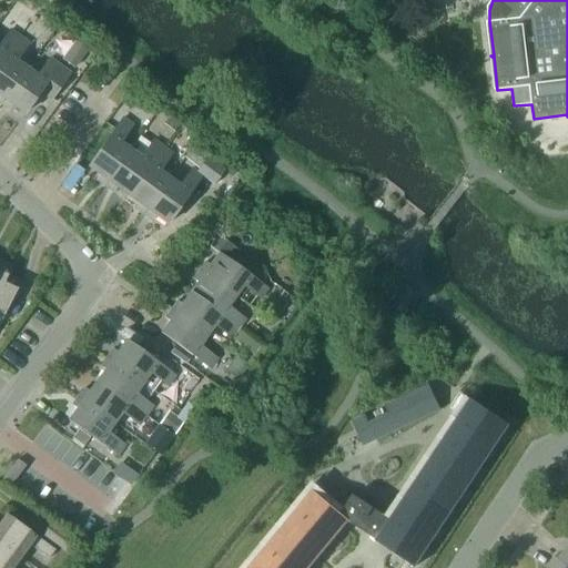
[(0,43),(0,62),(19,37),(10,30),(0,43)]
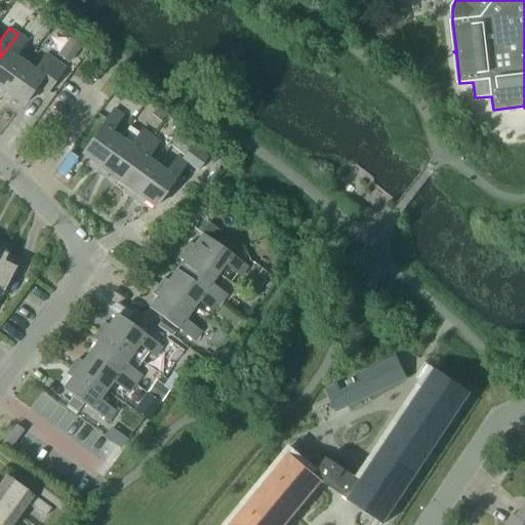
[(0,95),(24,63),(14,56),(26,40),(17,34),(0,57),(0,95)]
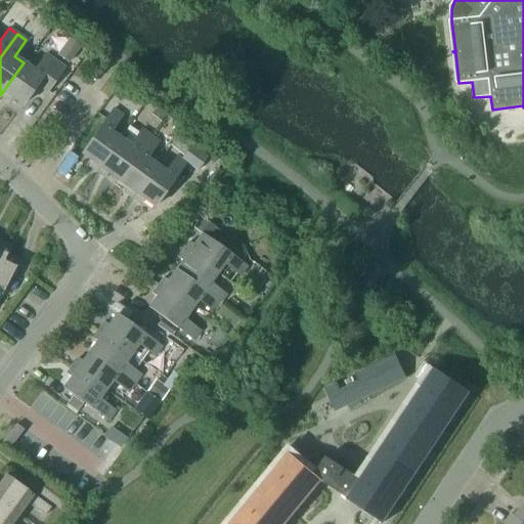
[(67,66),(79,49),(68,40),(55,57),(67,66)]
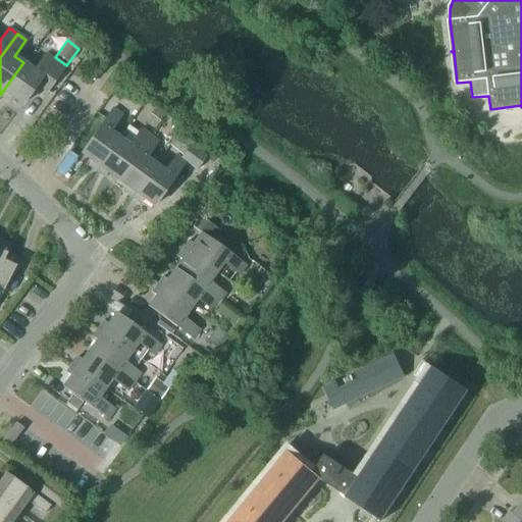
[(23,62),(0,95),(0,96),(7,101),(10,97),(21,105),(37,85),(47,92),(64,67),(45,54),(34,69),(23,62)]
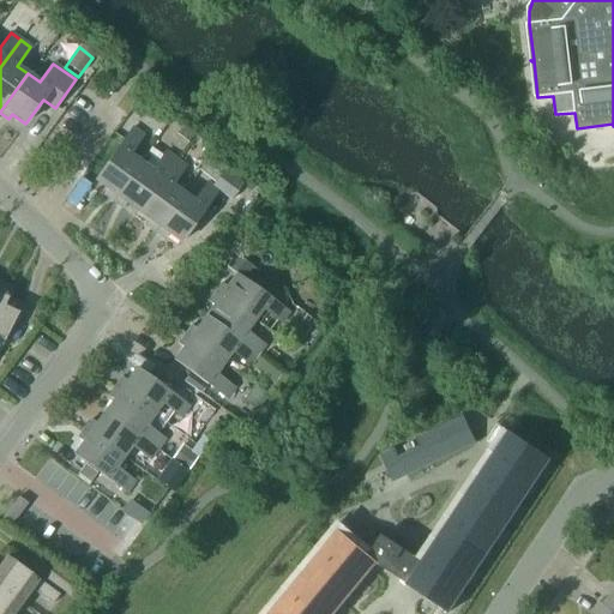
[(113,202),(140,163),(130,155),(143,136),(132,128),(95,181),(108,190),(103,196),(113,202)]
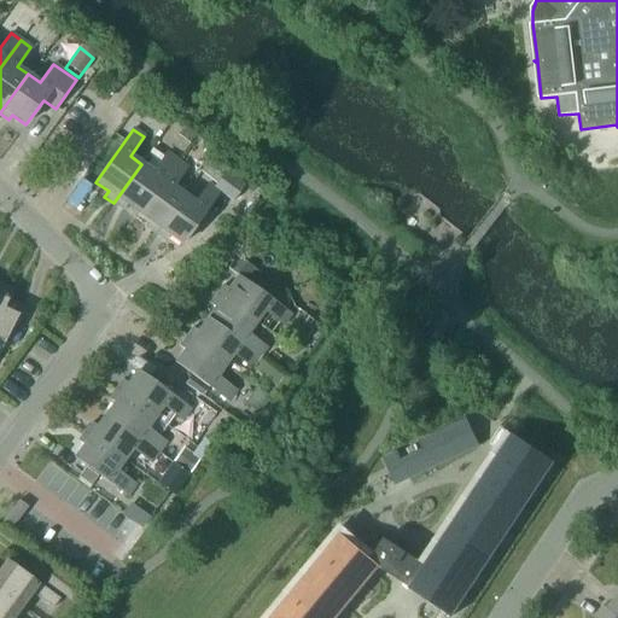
[(153,172),(141,164),(114,203),(122,209),(126,204),(139,213),(176,159),(167,152),(153,172)]
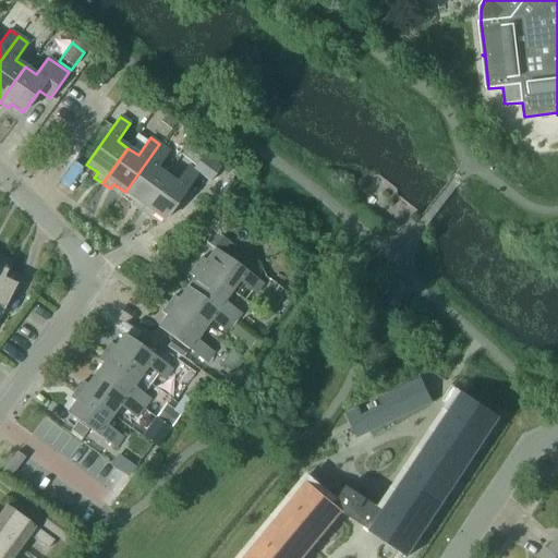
[(133,205),(141,211),(167,176),(156,168),(169,150),(159,144),(125,192),(136,201),(133,205)]
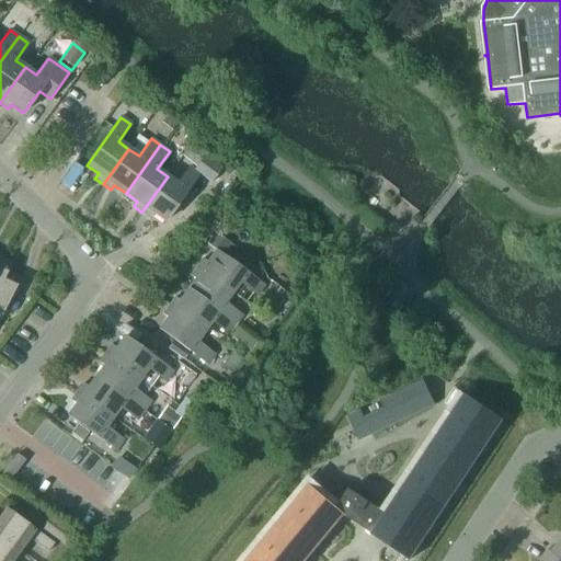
[(194,170),(212,182),(222,167),(205,155),(194,170)]
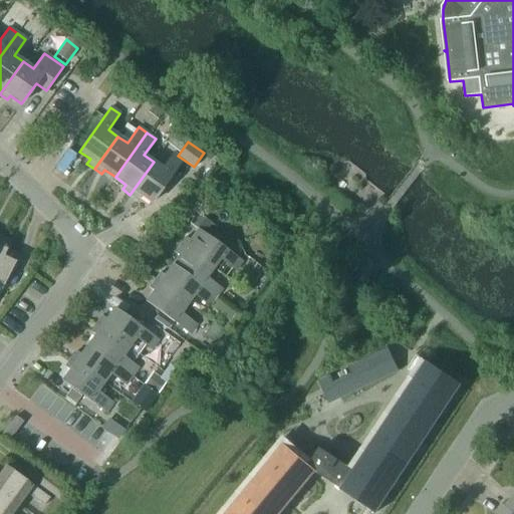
[(154,162),(130,195),(137,200),(140,195),(151,203),(183,159),(174,153),(163,168),(154,162)]
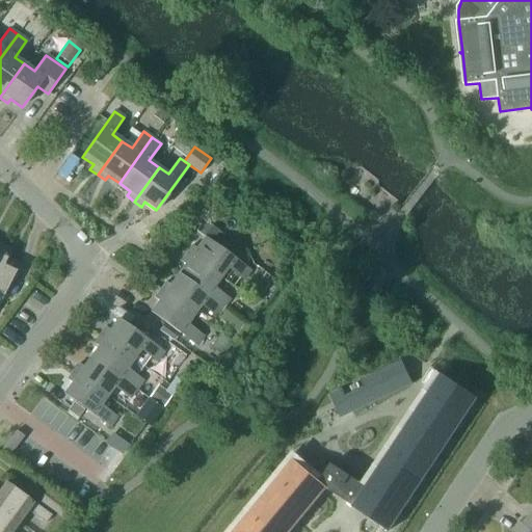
[(204,221),(196,232),(205,238),(211,242),(218,232),(204,221)]
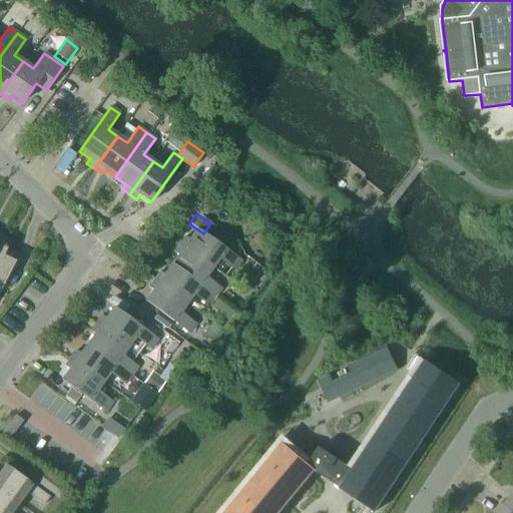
[(179,243),(212,268),(218,259),(234,270),(241,261),(203,233),(197,229),(189,240),(184,236),(179,243)]
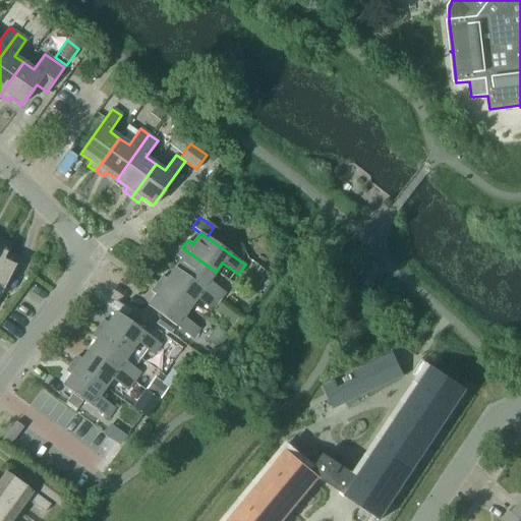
[(1,240),(0,242),(0,296),(4,287),(18,258),(6,252),(10,245),(1,240)]
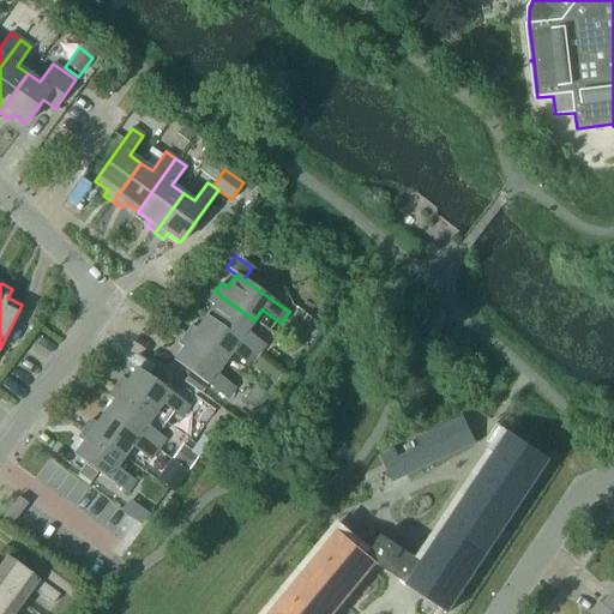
[(246,332),(254,320),(215,292),(209,301),(214,305),(205,318),(258,355),(265,345),(246,332)]
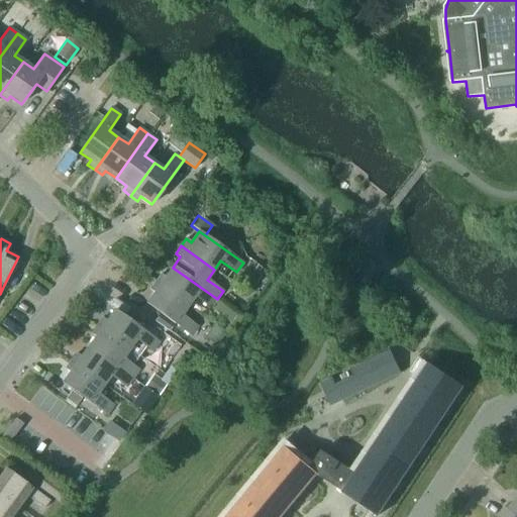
[(161,275),(154,282),(188,306),(195,296),(211,308),(217,299),(173,268),(165,278),(161,275)]
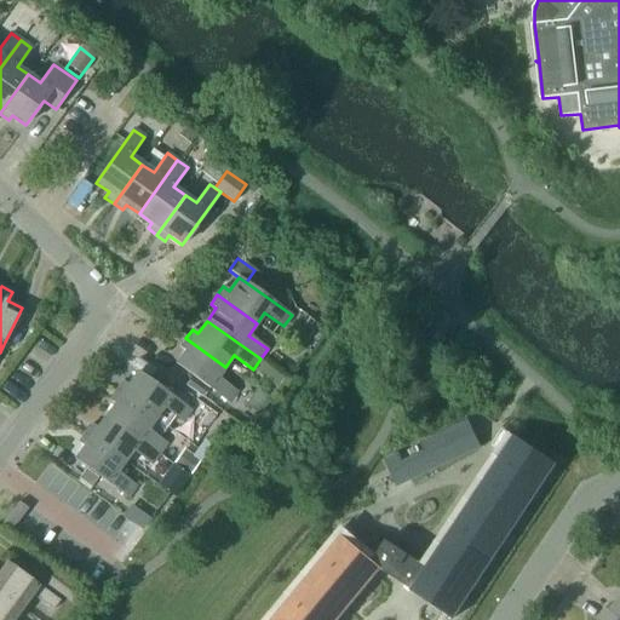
[(288,346),(296,351),(298,352),(306,339),(305,339),(298,333),(288,346)]
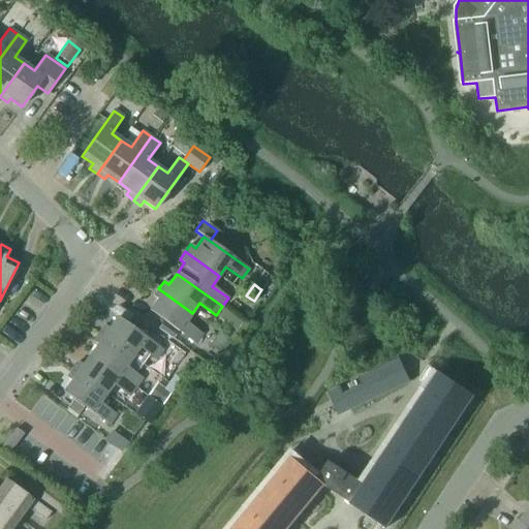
[(192,313),(158,288),(153,296),(158,299),(150,310),(163,320),(179,332),(195,343),(201,334),(186,322),(192,313)]
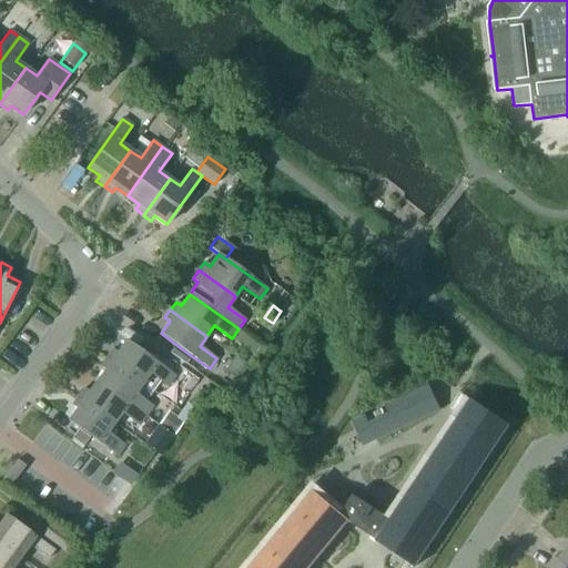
[(105,357),(142,384),(150,373),(168,386),(174,376),(172,374),(161,366),(125,341),(117,353),(112,350),(105,357)]
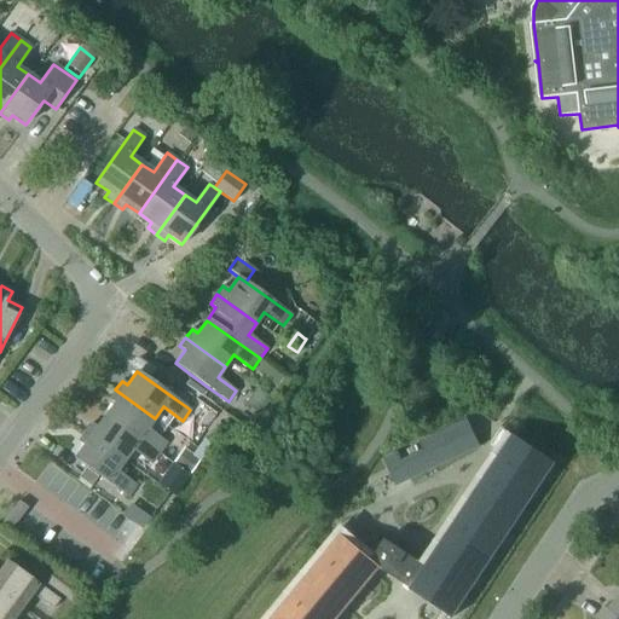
[(191,375),(184,385),(202,398),(209,388),(191,375)]
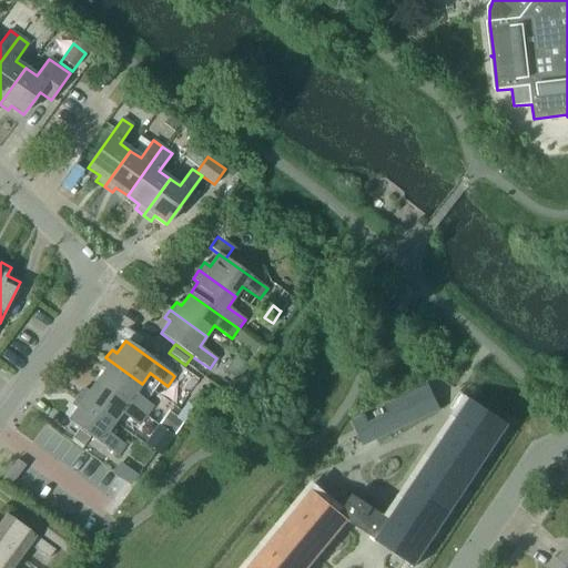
[(153,392),(142,384),(105,357),(100,365),(105,369),(97,381),(145,416),(153,406),(145,402),(153,392)]
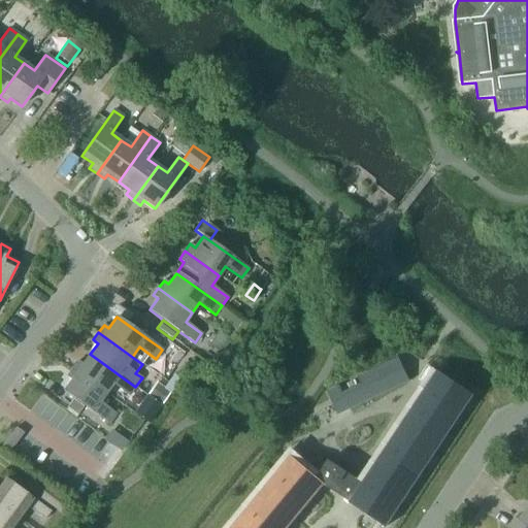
[(155,333),(150,340),(160,348),(165,339),(155,333)]
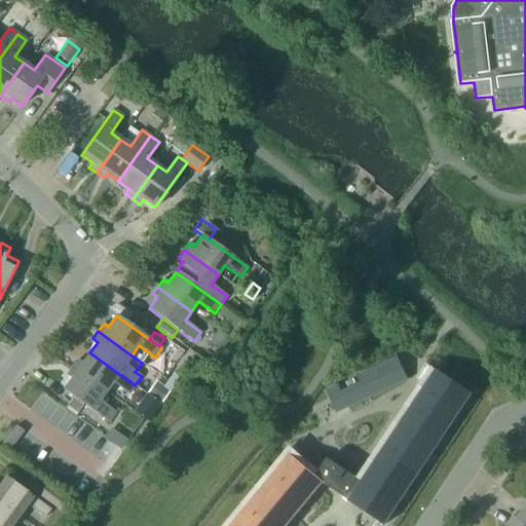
[(77,360),(72,367),(106,391),(113,382),(128,393),(135,385),(89,352),(82,363),(77,360)]
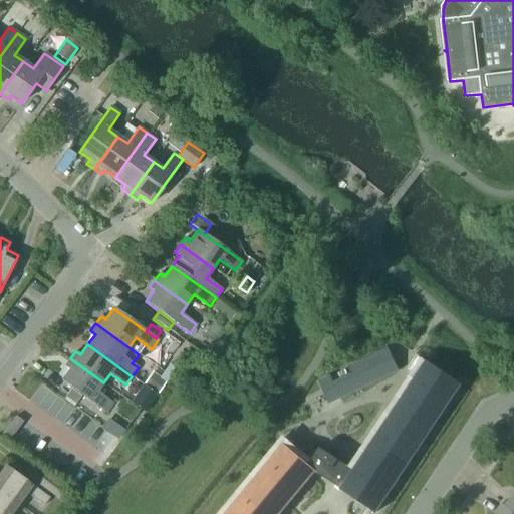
[(331,375),(330,375),(341,398),(399,370),(389,348),(349,367),(352,374),(334,382),(331,375)]
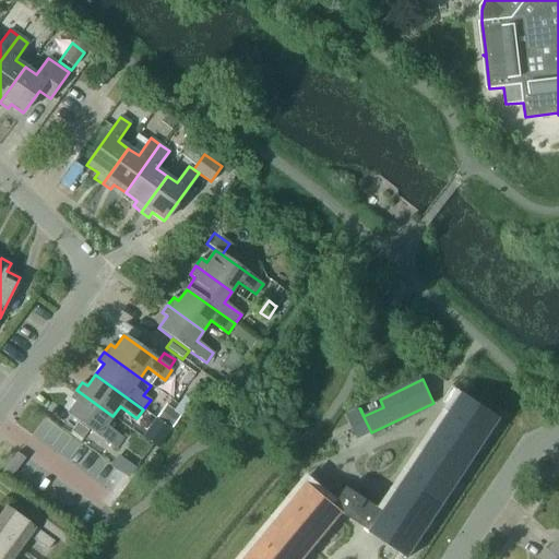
[(113,416),(76,390),(71,397),(75,402),(67,414),(78,421),(90,429),(116,448),(122,439),(105,426),(113,416)]
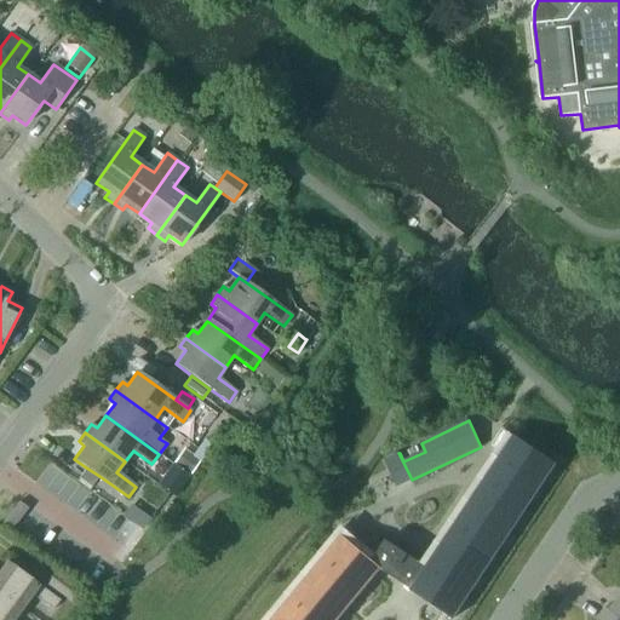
[(343,535),(273,619),(338,619),(382,568),(399,580),(412,590),(412,591),(453,619),(469,596),(471,592),(483,574),(488,567),(498,552),(505,541),(512,529),(522,515),(527,507),(539,489),(541,486),(556,464),(515,436),(428,567),(422,563),(386,539),(377,555),(372,561),(343,535)]
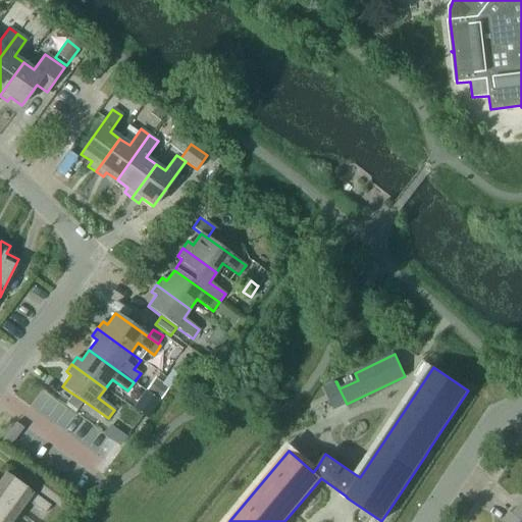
[(168,388),(178,374),(173,371),(171,370),(165,378),(162,383),(154,378),(146,390),(160,401),(168,388)]
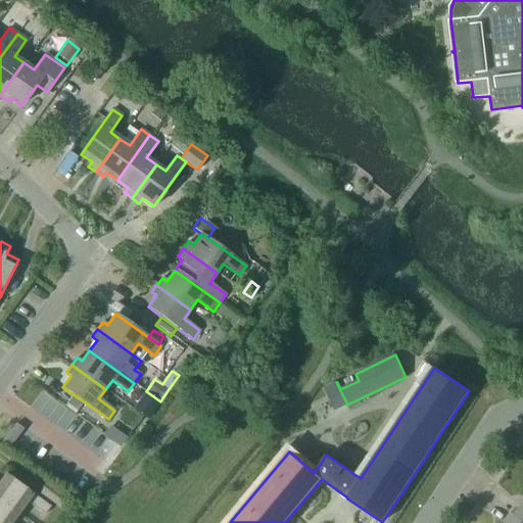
[(73,394),(66,403),(77,411),(84,401),(73,394)]
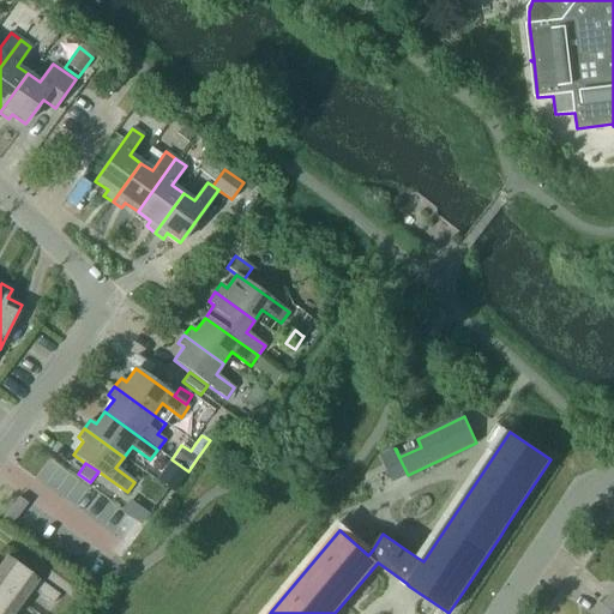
[(148,515),(137,506),(130,516),(142,524),(148,515)]
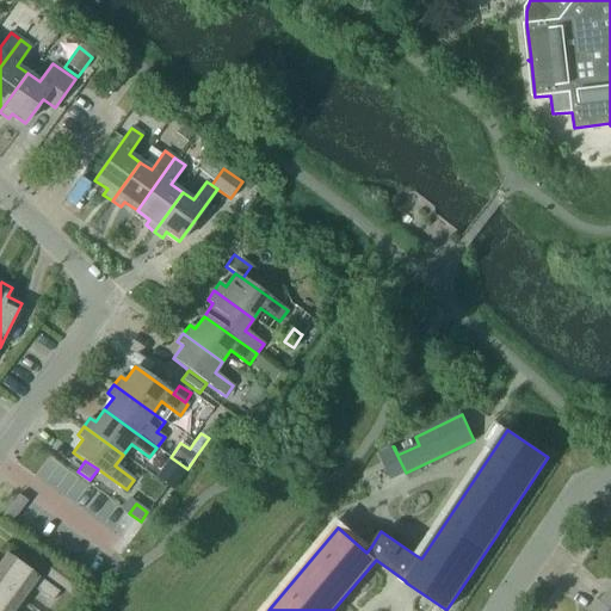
[(0,585),(22,599),(31,586),(51,602),(59,592),(37,575),(36,576),(6,554),(0,561),(0,585)]
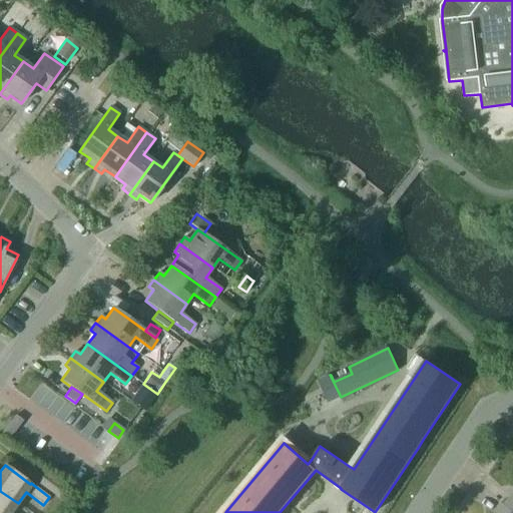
[(36,483),(56,498),(64,487),(44,473),(36,483)]
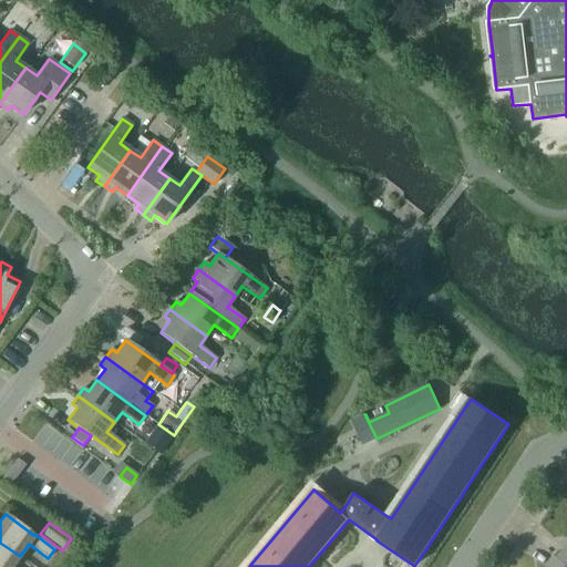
[(0,566),(11,566),(20,556),(0,543),(0,566)]
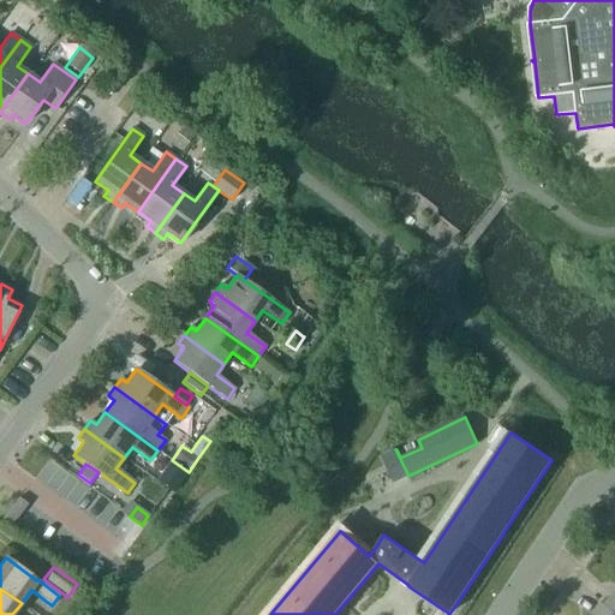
[(604,605),(614,614),(614,593),(604,605)]
